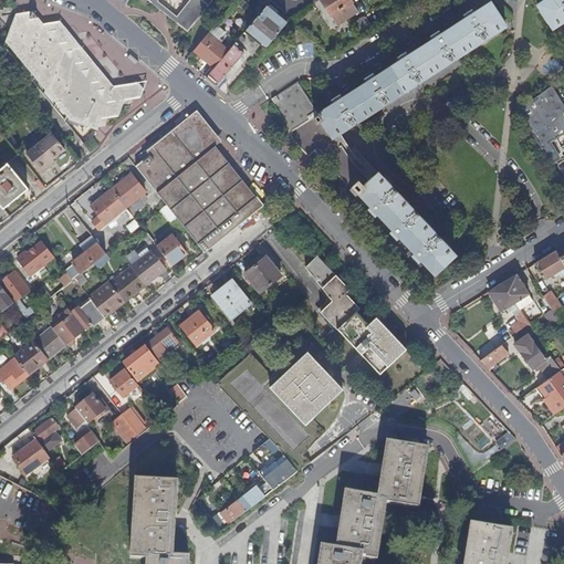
[(190,0),(175,21),(185,29),(207,0),(148,0),(190,0)]
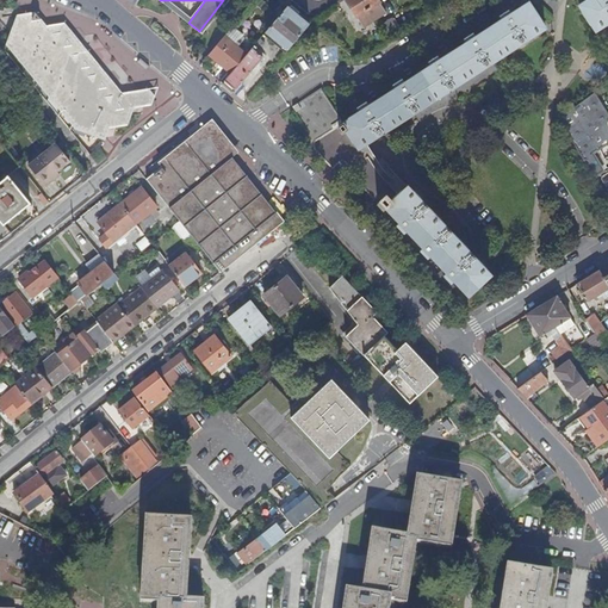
[(346,0),(359,20),(370,13),(361,0),(346,0)]
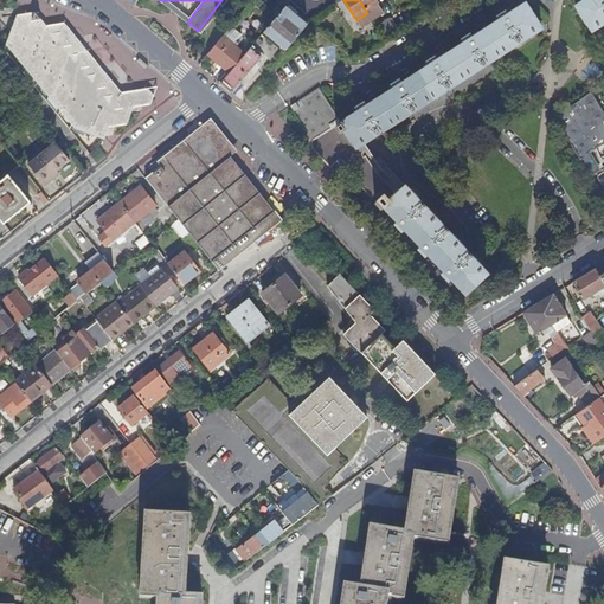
[(359,0),(367,13),(379,6),(374,0),(359,0)]
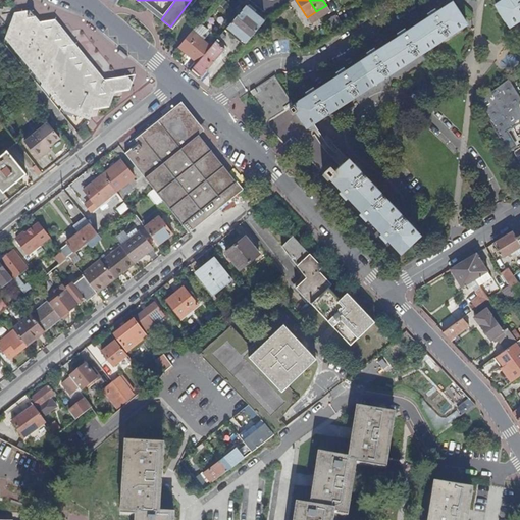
[(509,24),(519,17),(519,0),(501,0),(496,4),(509,24)]
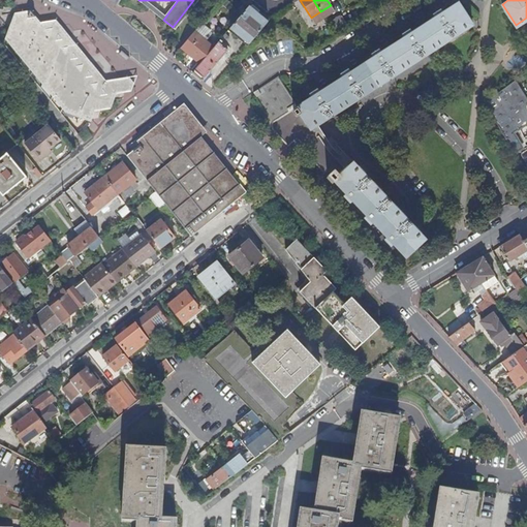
[(228,26),(247,41),(268,17),(249,1),(228,26)]
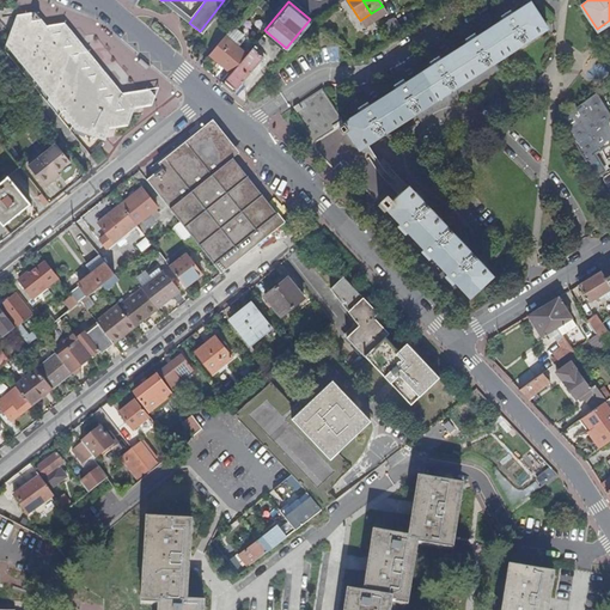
[(386,207),(408,187),(389,166),(385,170),(366,142),(547,26),(530,2),(512,13),(510,10),(500,16),(504,19),(476,36),(474,32),(465,37),(468,42),(441,60),(438,55),(429,61),(432,65),(406,83),(402,78),(394,84),(396,87),(370,105),(366,101),(358,107),(360,111),(317,139),(313,151),(333,170),(340,163),(379,205),(382,202),(386,207)]
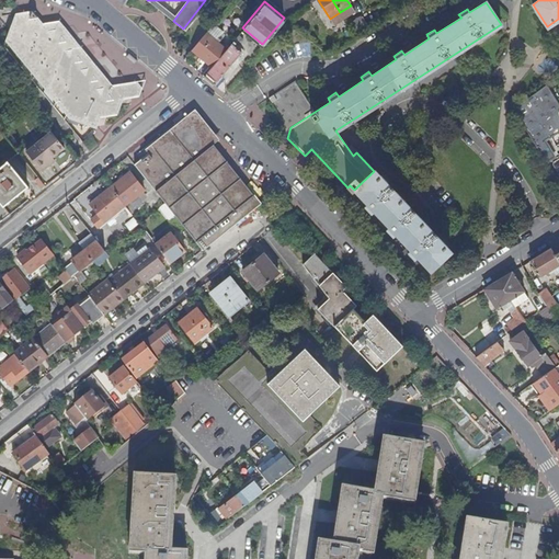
[(139,97),(141,89),(136,81),(112,86),(106,80),(109,72),(104,66),(97,66),(91,60),(93,52),(88,46),(80,47),(75,41),(77,32),(72,26),(64,27),(58,21),(42,24),(31,11),(29,11),(10,27),(4,42),(69,120),(95,128),(99,118),(116,115),(122,100),(139,97)]
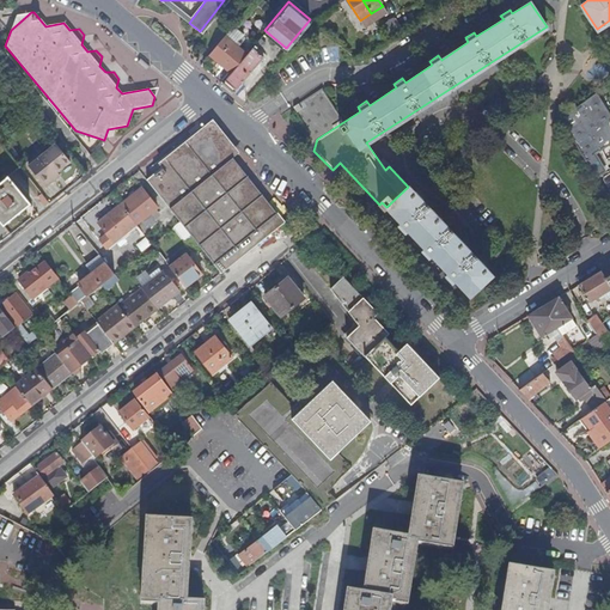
[(11,30),(31,12),(17,14),(11,30)]
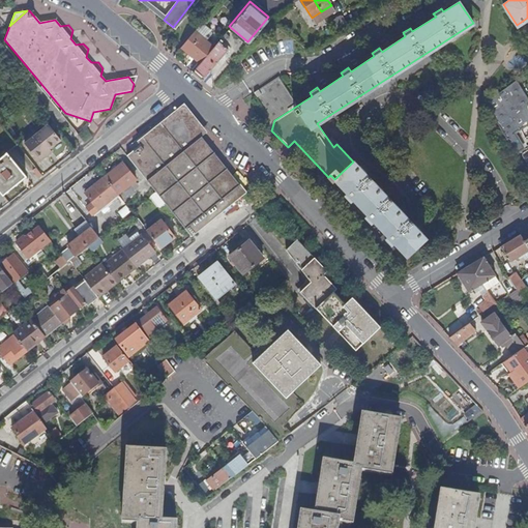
[(347,12),(335,20),(340,27),(351,20),(347,12)]
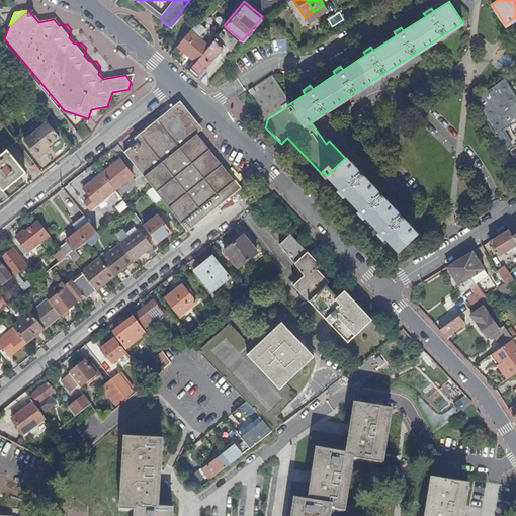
[(194,61),(207,45),(197,35),(203,27),(195,20),(175,45),(194,61)]
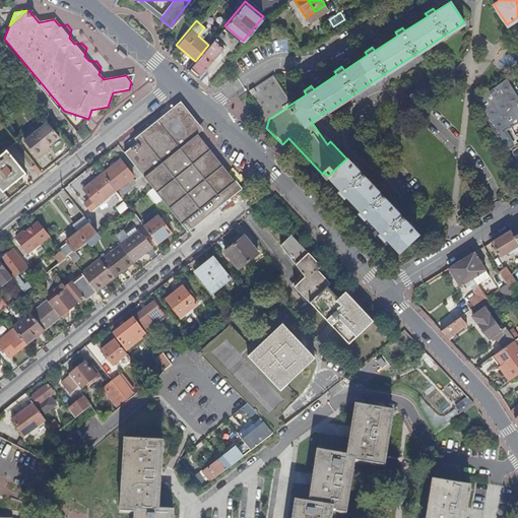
[(210,62),(222,48),(212,40),(208,45),(195,61),(190,66),(199,74),(210,62)]
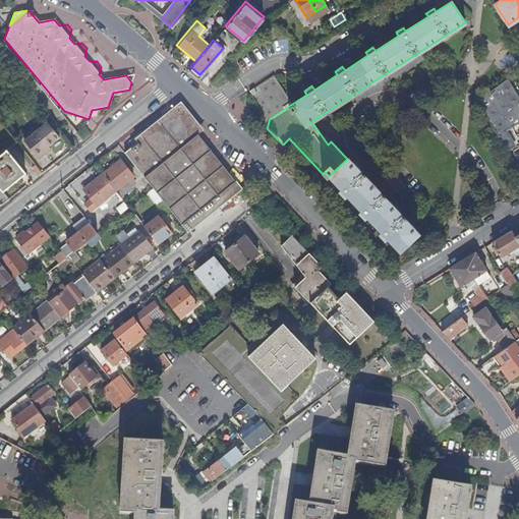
[(126,60),(128,57),(118,48),(116,51),(126,60)]
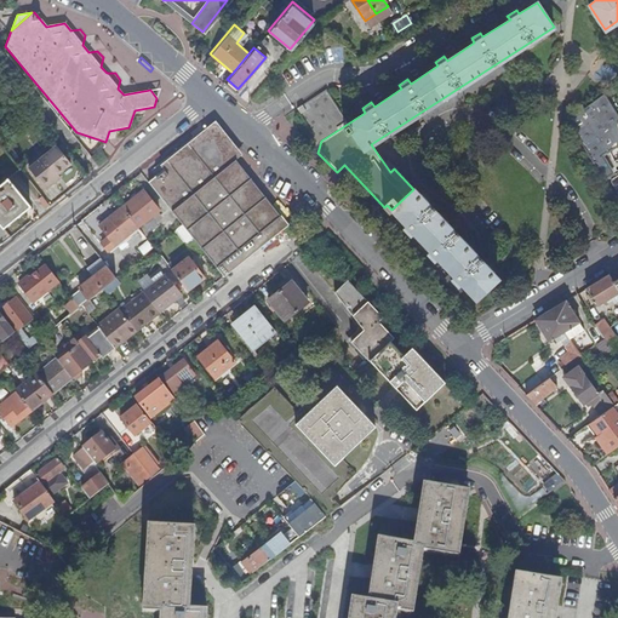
[(567,120),(602,179),(612,173),(601,155),(617,143),(617,116),(604,93),(567,120)]
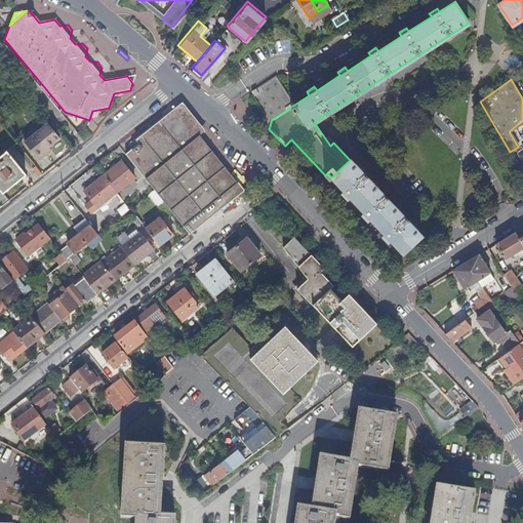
[(225,167),(178,111),(125,154),(190,233),(244,190),(226,166),(225,167)]
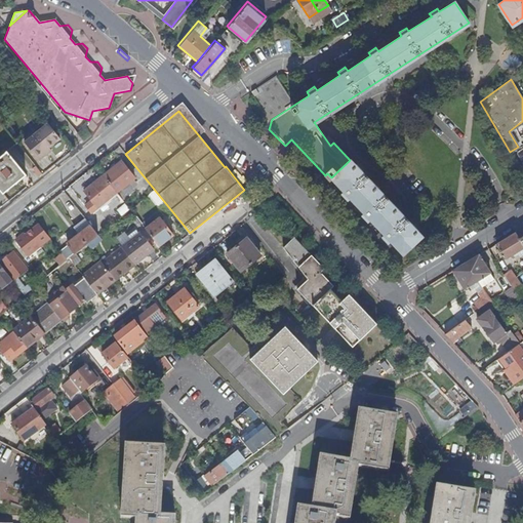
[(0,191),(1,193),(24,174),(5,152),(16,143),(0,123),(0,191)]
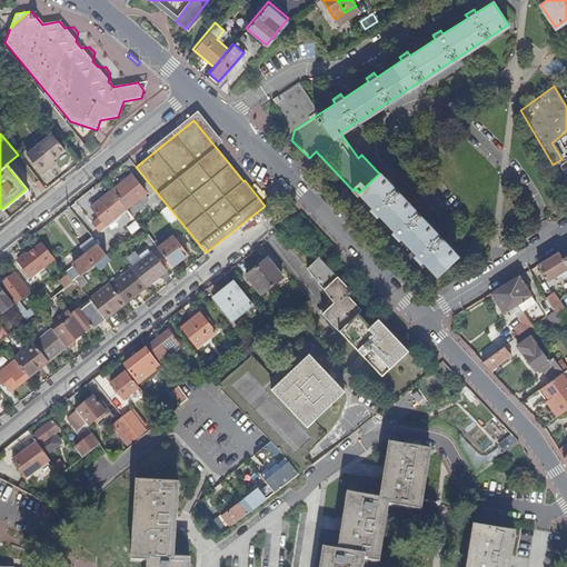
[(41,173),(49,168),(47,165),(53,159),(65,150),(51,135),(26,155),(41,173)]
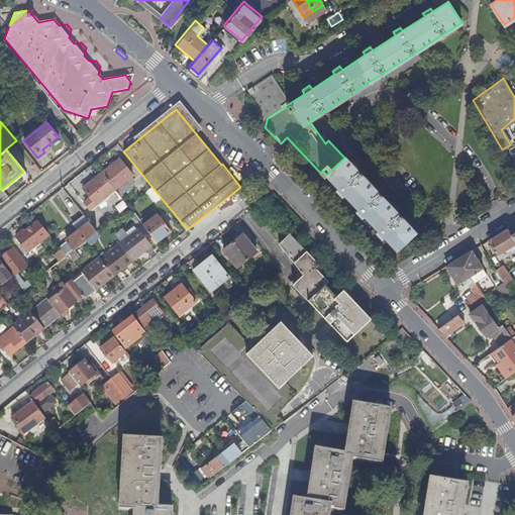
[(118,158),(100,172),(114,188),(120,197),(131,188),(124,180),(131,174),(118,158)]
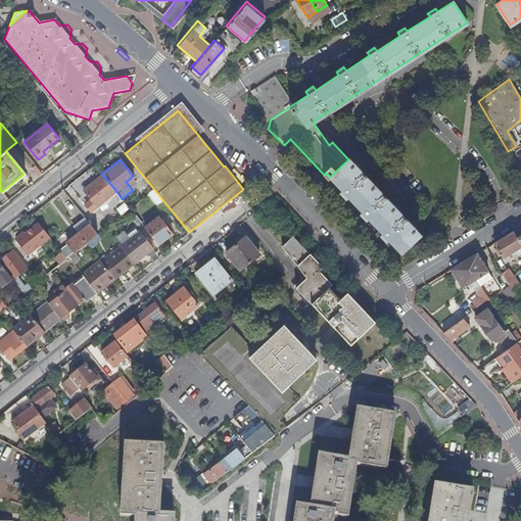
[(419,235),(348,159),(330,177),(342,190),(338,193),(344,199),(348,196),(362,211),(359,215),(365,221),(368,218),(382,232),(379,236),(385,242),(388,239),(400,252),(419,235)]
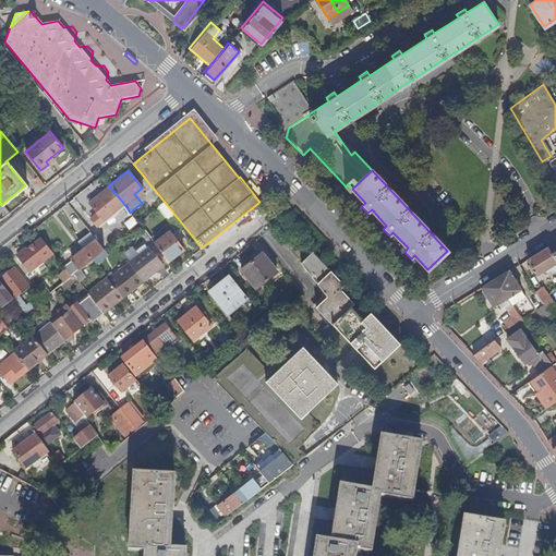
[(123,203),(108,185),(88,202),(97,212),(89,217),(96,225),(123,203)]
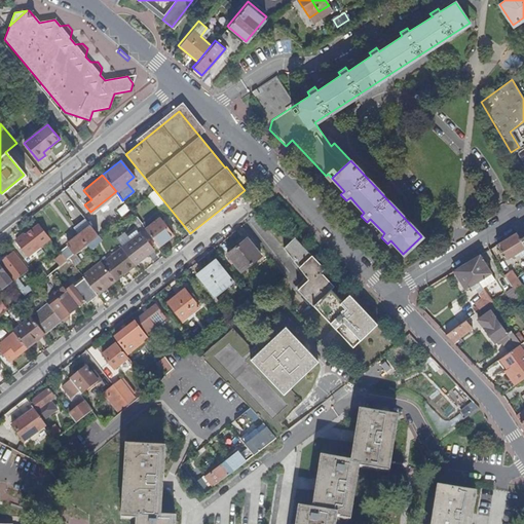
[(145,228),(159,245),(173,233),(159,217),(145,228)]
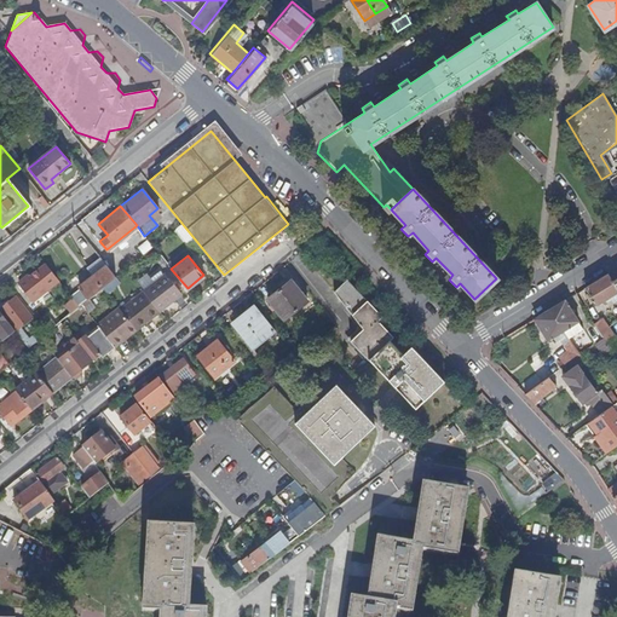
[(99,257),(84,263),(86,270),(103,264),(99,257)]
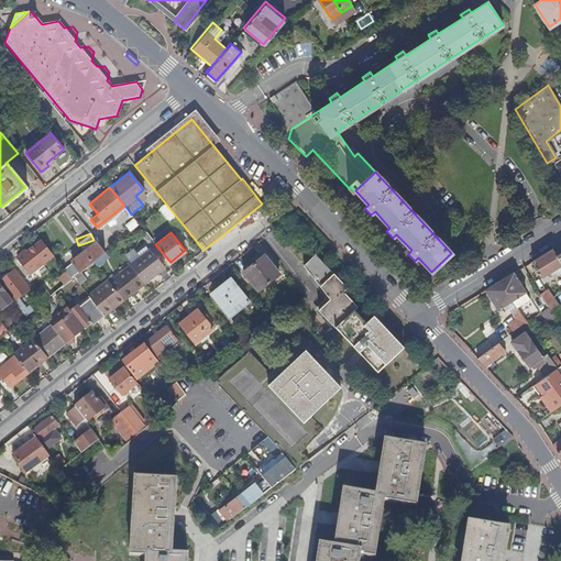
[(52,255),(40,240),(39,241),(51,255),(52,255)]
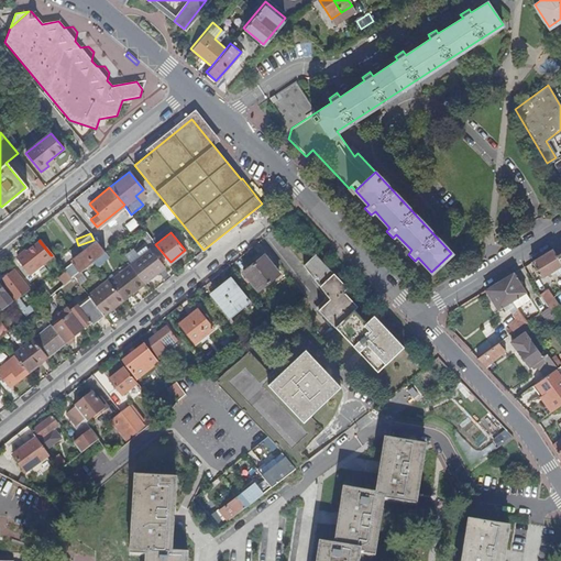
[(51,255),(39,241),(15,259),(29,274),(51,255)]
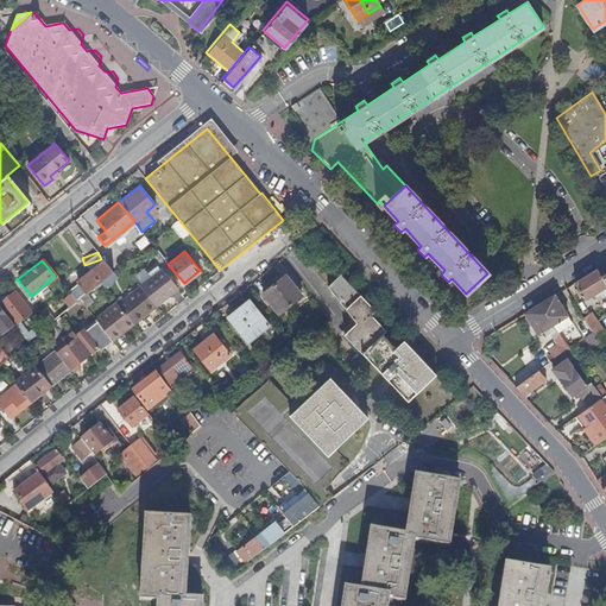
[(113,271),(103,260),(77,282),(79,284),(87,292),(100,283),(113,272),(113,271)]
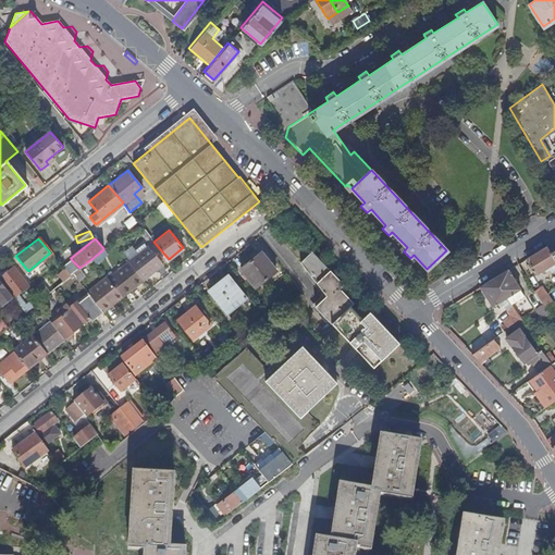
[(148,246),(128,261),(143,280),(162,264),(148,246)]
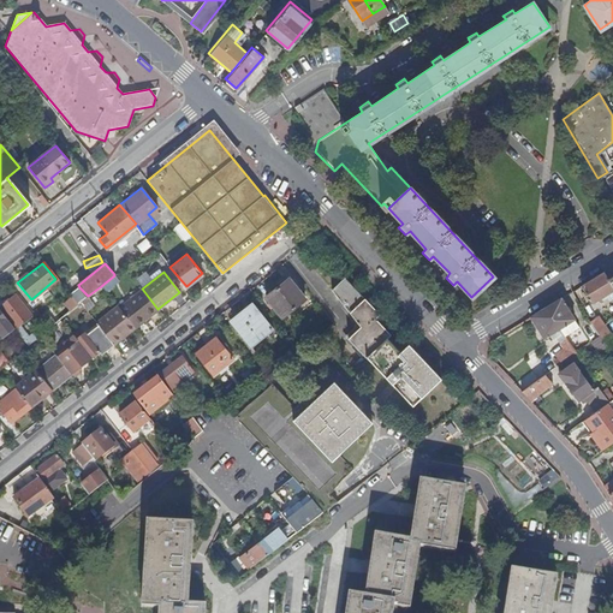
[(603,273),(581,286),(591,303),(612,289),(609,283),(607,279),(603,273)]
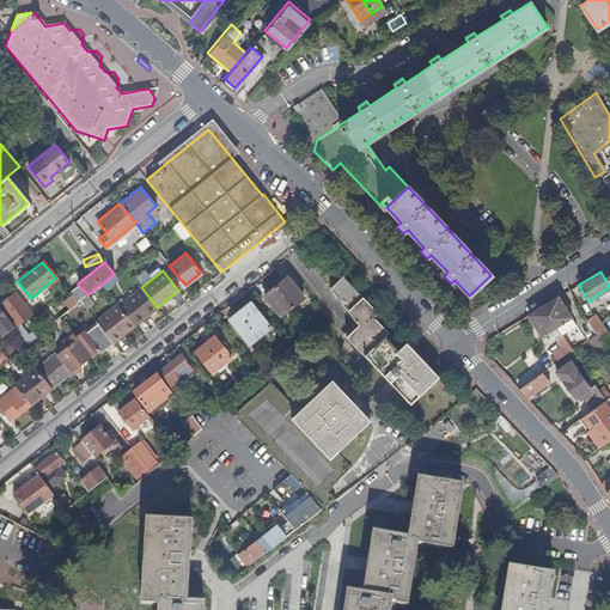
[(117,279),(114,274),(101,285),(104,290),(117,279)]
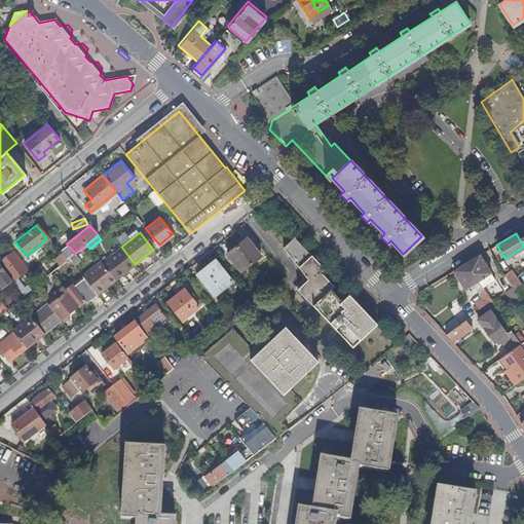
[(329,290),(333,287),(320,272),(324,269),(293,237),(281,250),(306,278),(296,289),(311,305),(312,304),(312,305),(329,290)]
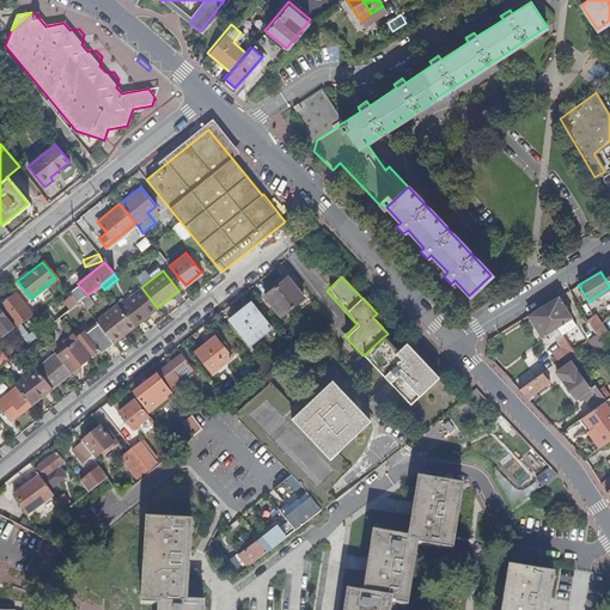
[(278,317),(300,299),(292,288),(290,284),(285,279),(262,297),(267,303),(269,306),(278,317)]
